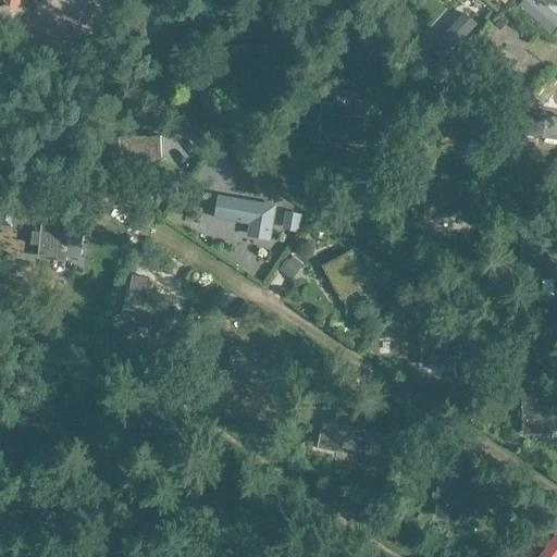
[(7,0),(16,11),(27,0),(7,0)]
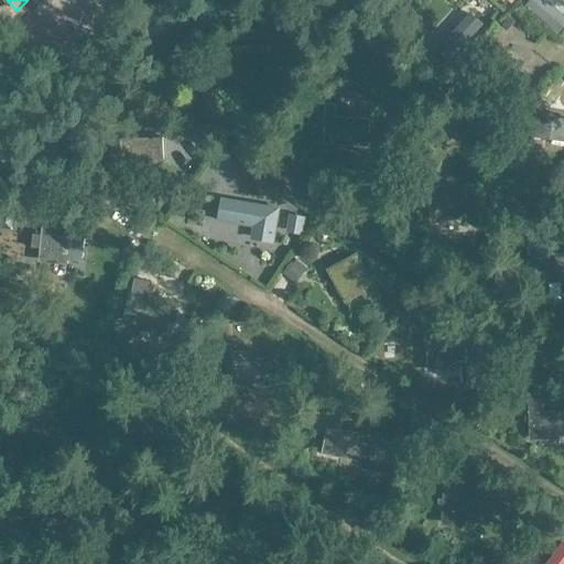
[(533,43),(557,21),(539,1),(514,23),(533,43)]
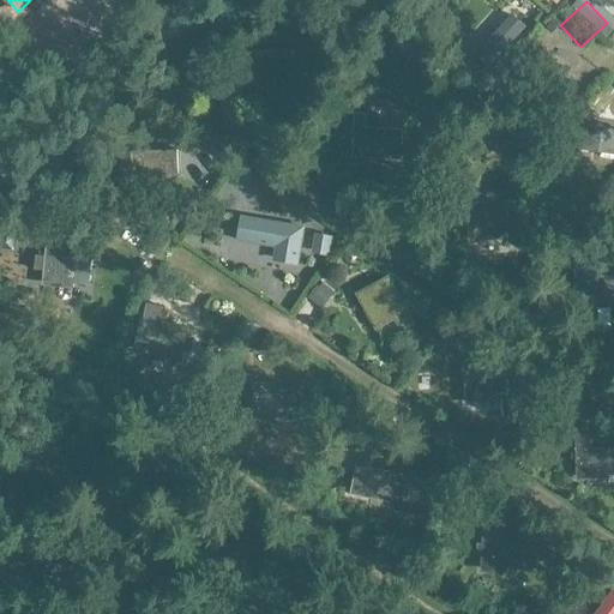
[(613,128),(566,121),(563,139),(581,142),(579,149),(569,148),(566,160),(582,161),(583,150),(613,155),(613,128)]
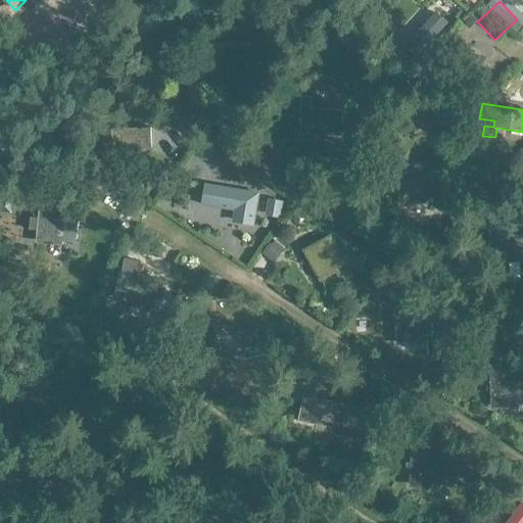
[(152,128),(112,129),(113,150),(153,150),(152,128)]
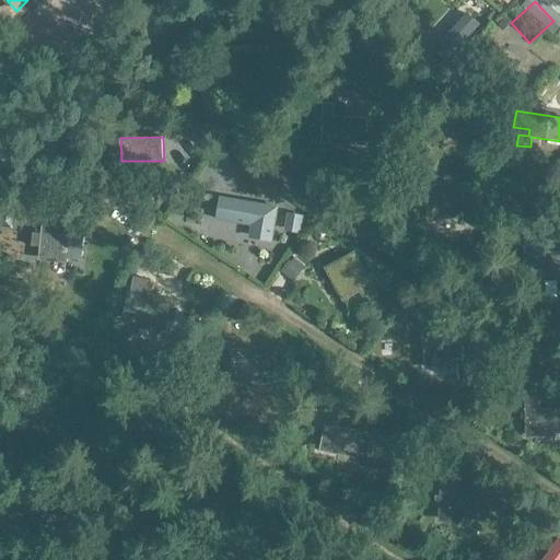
[(423,187),(427,206),(429,223),(457,219),(457,214),(467,212),(463,189),(439,193),(438,184),(423,187)]
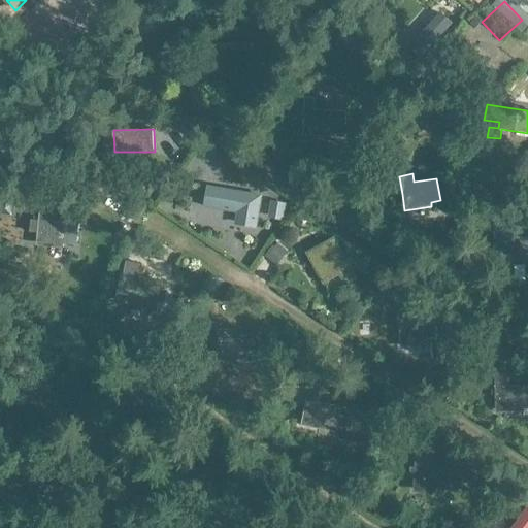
[(203,207),(236,213),(234,225),(257,228),(262,194),(206,185),(203,207)]
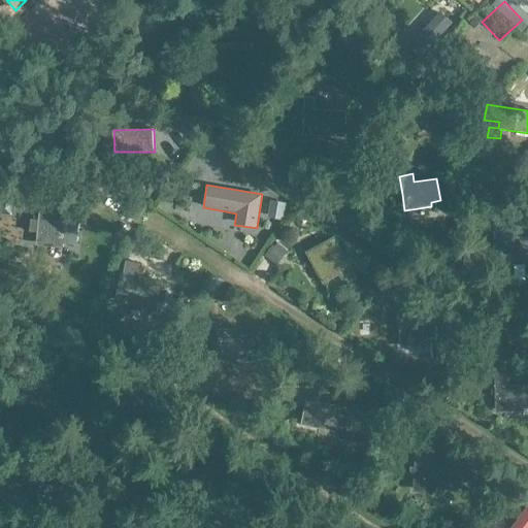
[(271,201),(268,218),(283,220),(286,204),(271,201)]
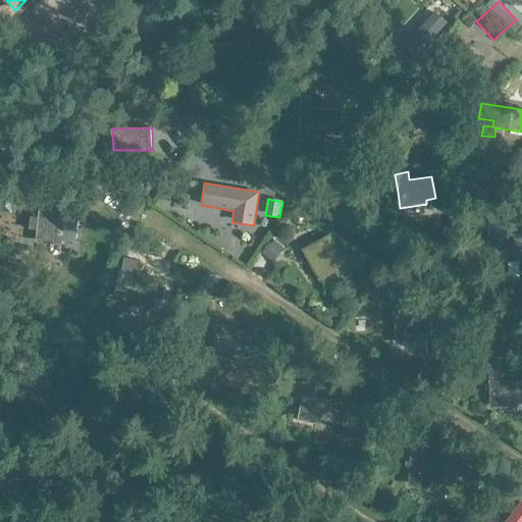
[(65,222),(40,219),(37,219),(34,246),(61,249),(62,244),(75,245),(79,214),(66,213),(65,222)]
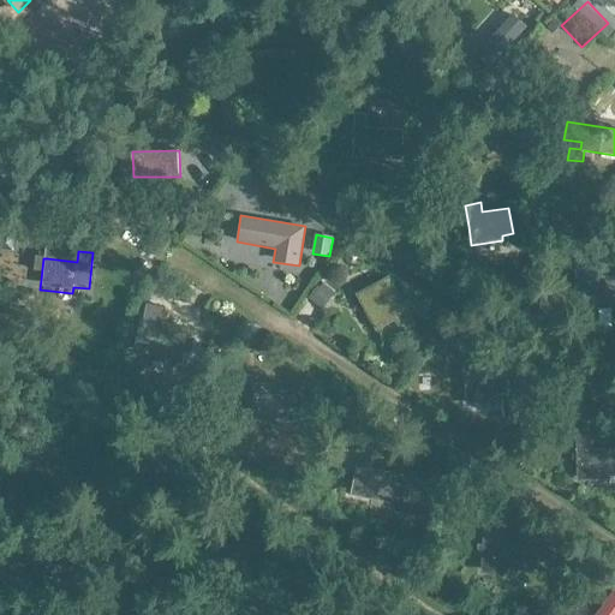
[(599,261),(577,261),(578,288),(584,287),(585,308),(614,306),(614,275),(601,276),(599,261)]
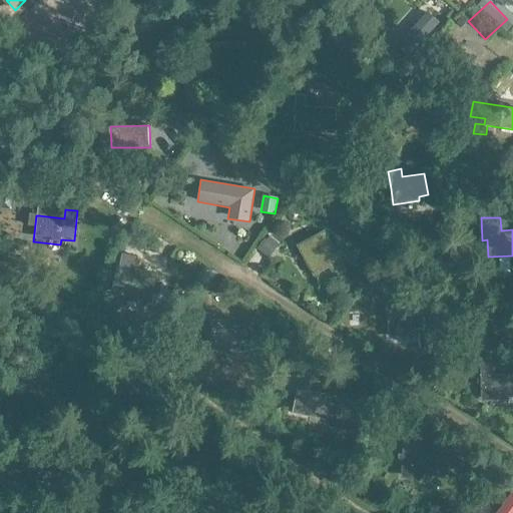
[(269,241),(262,251),(270,258),(277,247),(269,241)]
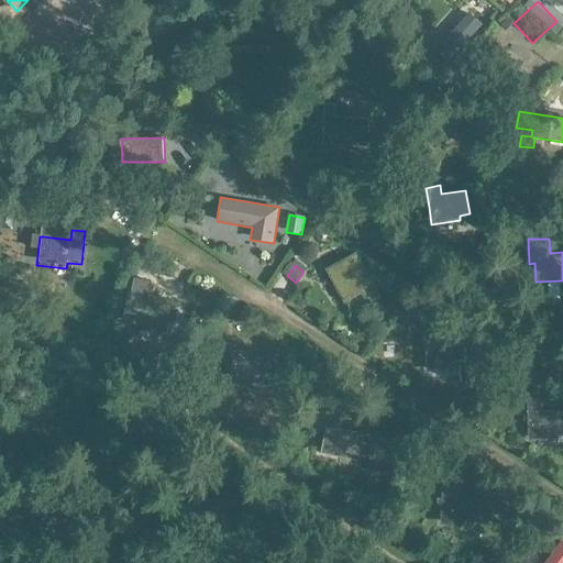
[(173,301),(146,296),(150,283),(134,279),(131,293),(129,291),(122,322),(166,332),(173,301)]
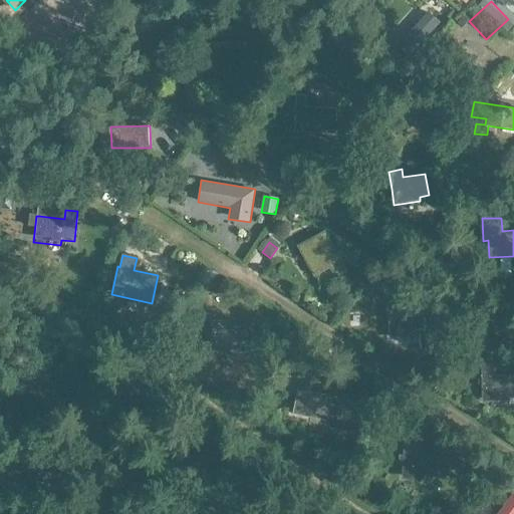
[(369,288),(380,287),(380,278),(369,279),(369,288)]
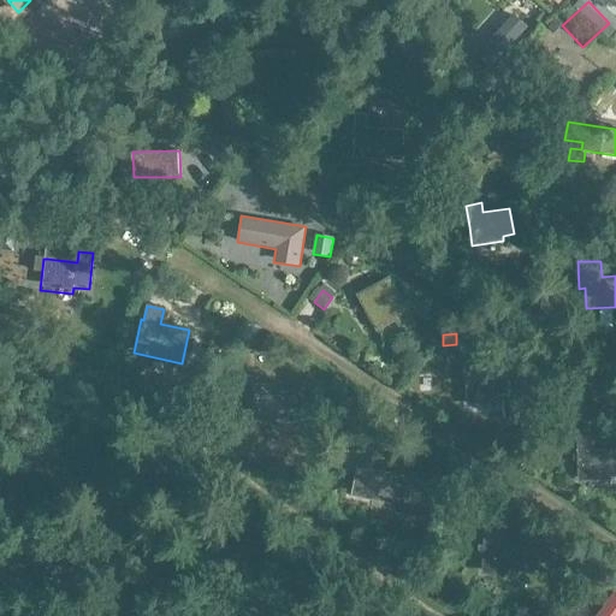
[(484,369),(467,369),(468,408),(498,407),(498,403),(510,402),(509,375),(485,377),(484,369)]
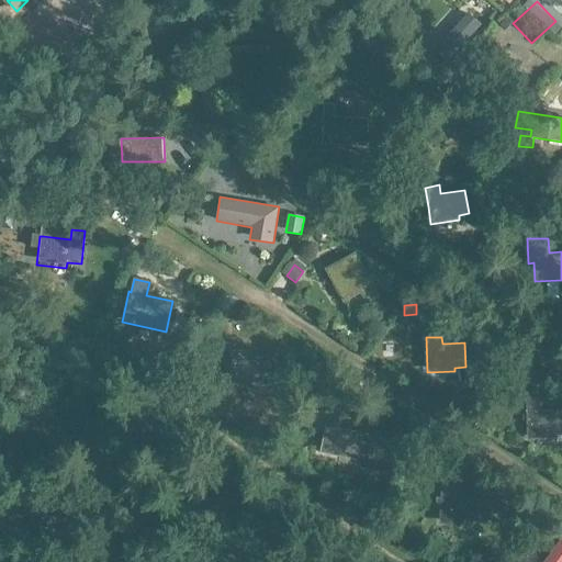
[(234,350),(234,389),(272,390),(272,362),(248,361),(248,351),(234,350)]
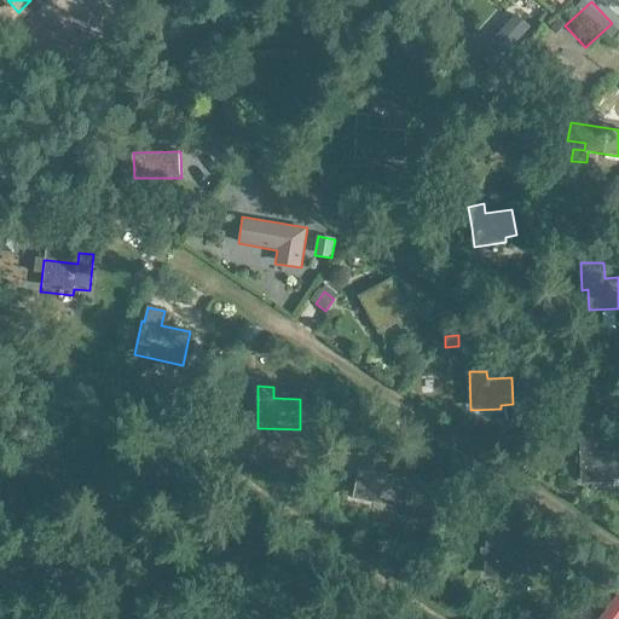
[(614,478),(618,478),(618,452),(594,453),(593,438),(582,438),(583,484),(614,484),(614,478)]
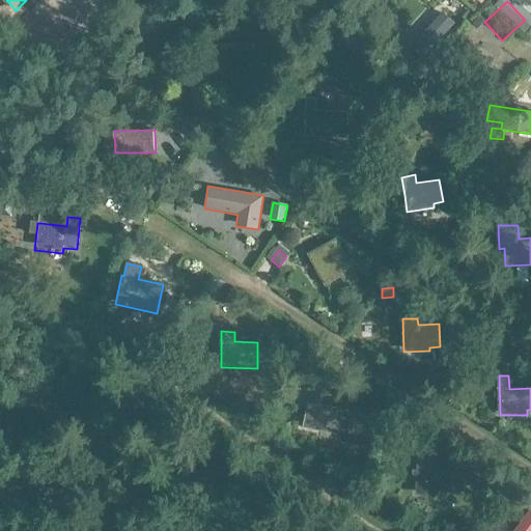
[(357,413),(319,403),(322,397),(310,394),(302,426),(337,435),(338,430),(352,434),(357,413)]
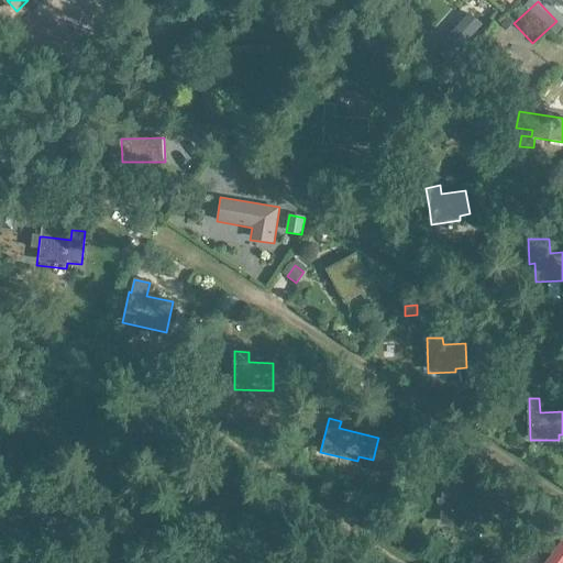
[(468,526),(468,521),(478,522),(479,499),(457,498),(457,488),(443,488),(441,525),(468,526)]
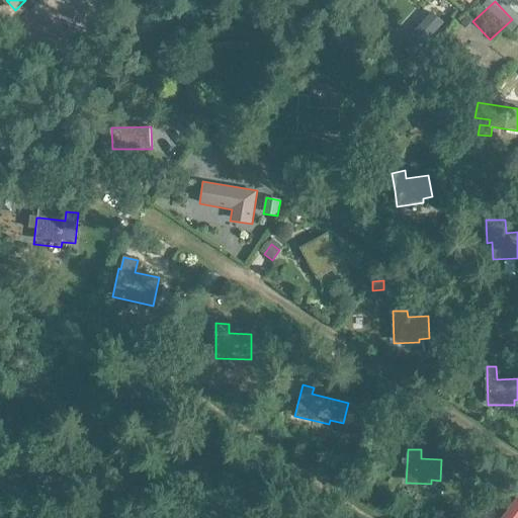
[(517,517),(517,498),(504,517),(517,517)]
